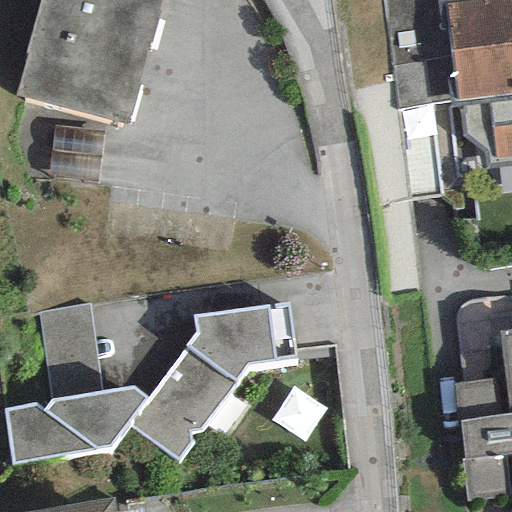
[(159,0),(41,0),(15,96),(126,126),(159,0)]
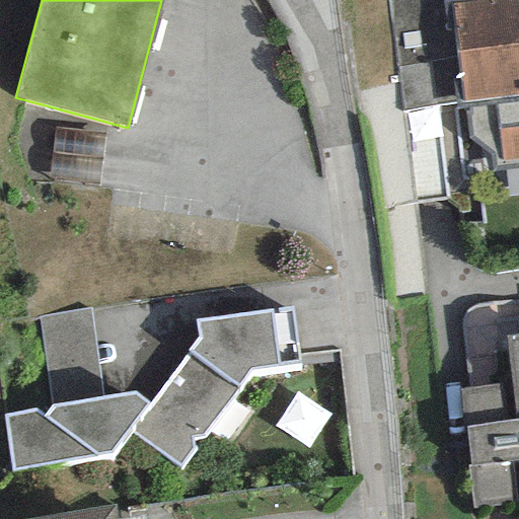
[(385,0),(401,112),(461,102),(464,103),(518,96),(518,0),(483,0),(452,4),(451,0),(385,0)]
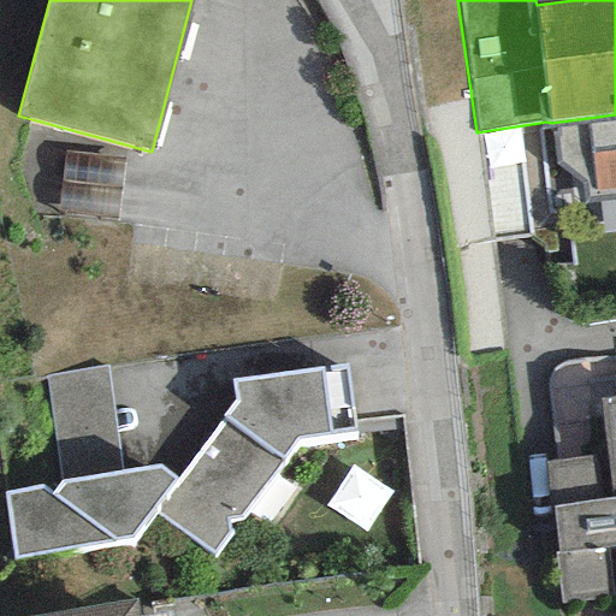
[(615,114),(551,123),(556,169),(581,187),(582,208),(615,202),(615,114)]
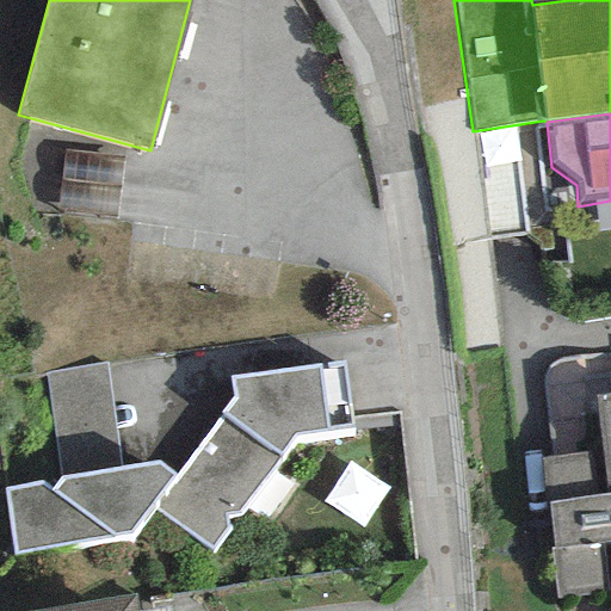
[(122,158),(62,150),(54,213),(115,220),(122,158)]
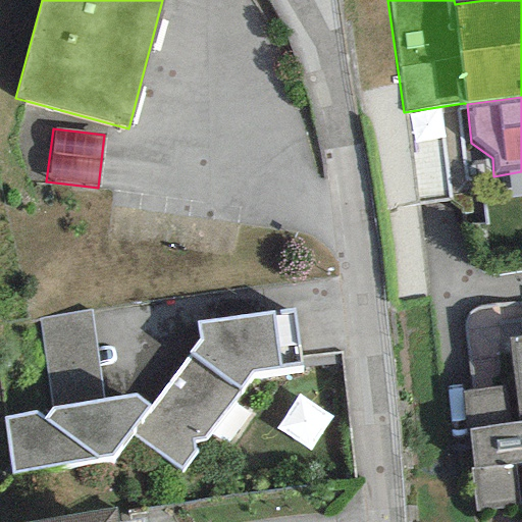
[(300,364),(292,310),(196,322),(200,340),(149,408),(135,395),(103,401),(52,408),(44,418),(37,411),(3,418),(11,473),(109,457),(128,432),(181,472),(195,452),(193,450),(192,440),(203,439),(251,372),(300,364)]
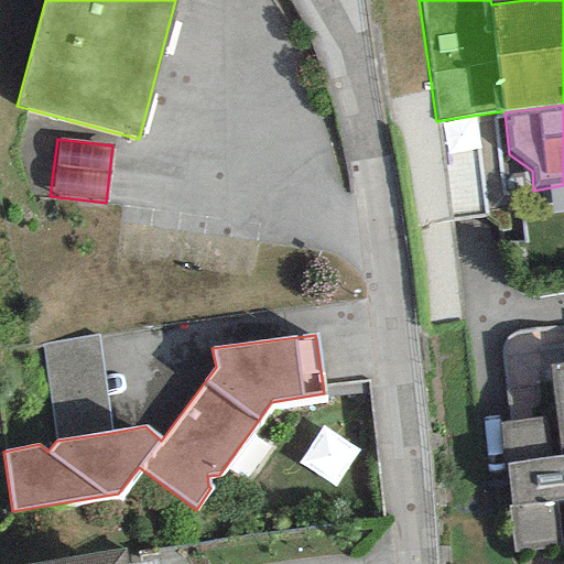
[(56,441),(111,433),(96,336),(41,345),(56,441)]
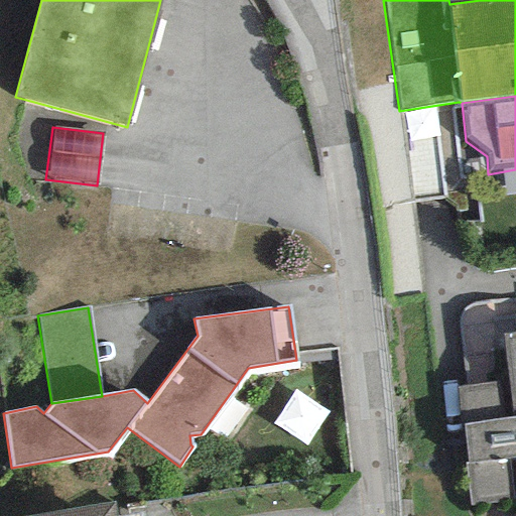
[(515,333),(502,335),(507,382),(456,388),(460,425),(470,507),(515,501),(515,333)]
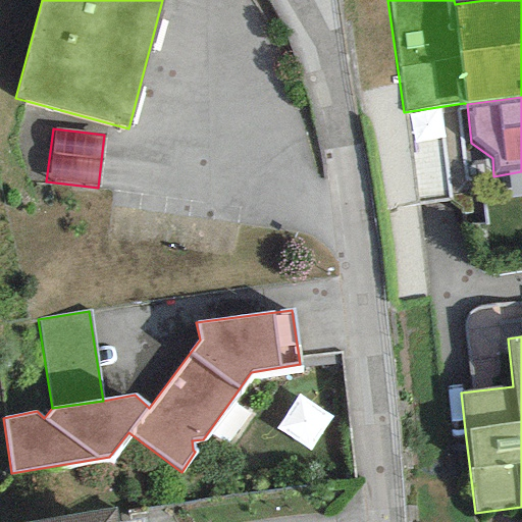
[(115,521),(114,511),(36,521),(115,521)]
